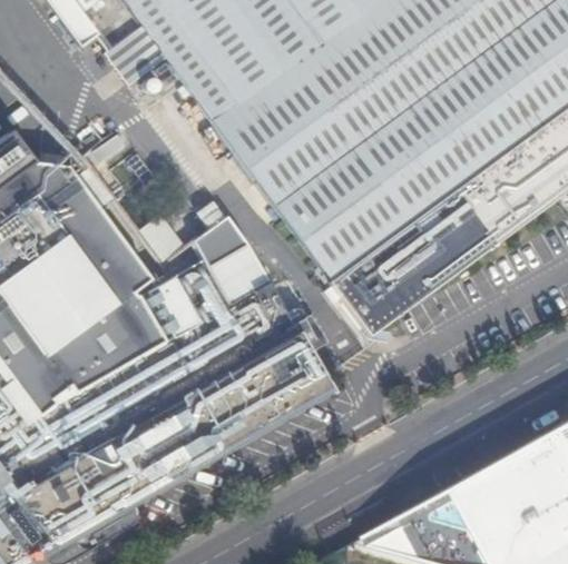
[(49,0),(80,42),(98,30),(82,8),(76,0),(49,0)]
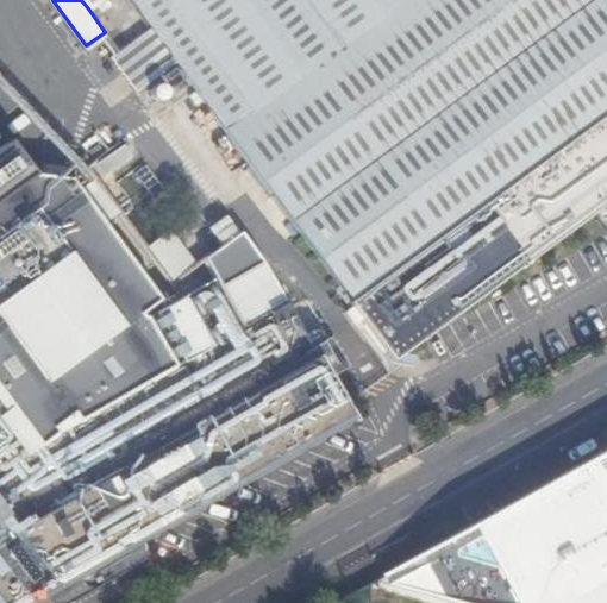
[(138,0),(227,124),(249,107),(252,111),(401,0),(138,0)]
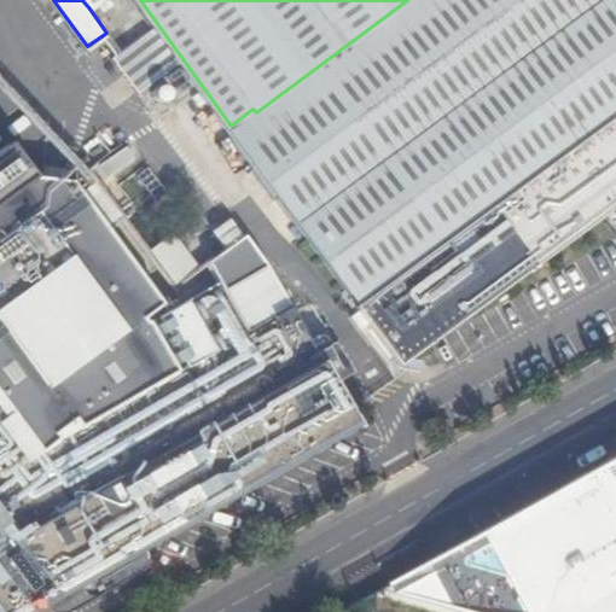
[(253,109),(231,126),(230,126),(359,301),(430,249),(615,111),(615,0),(407,0),(256,112),(253,109)]
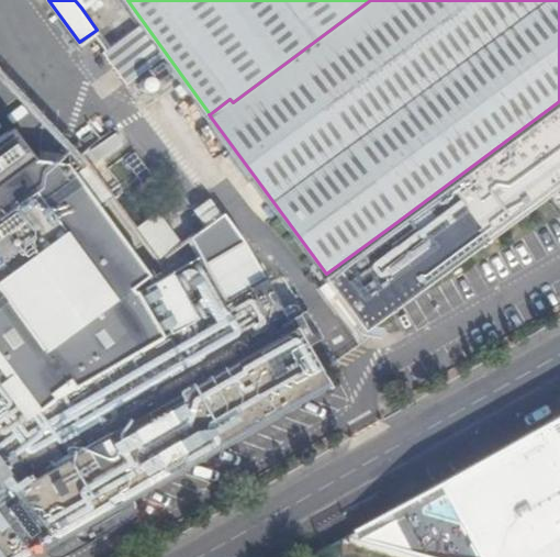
[(160,55),(137,23),(103,49),(126,81),(160,55)]
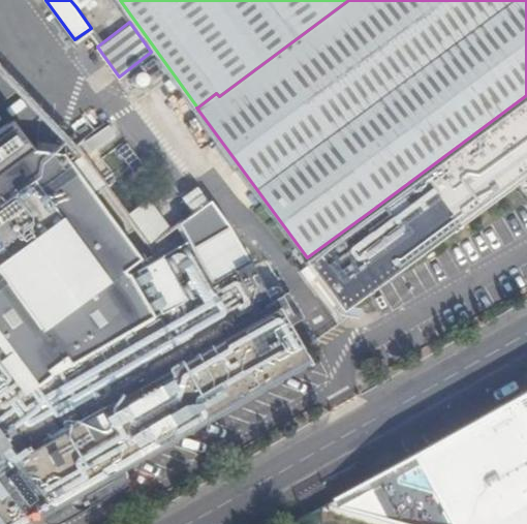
[(307,257),(305,259),(348,318),(526,185),(526,95),(368,213),(307,257)]
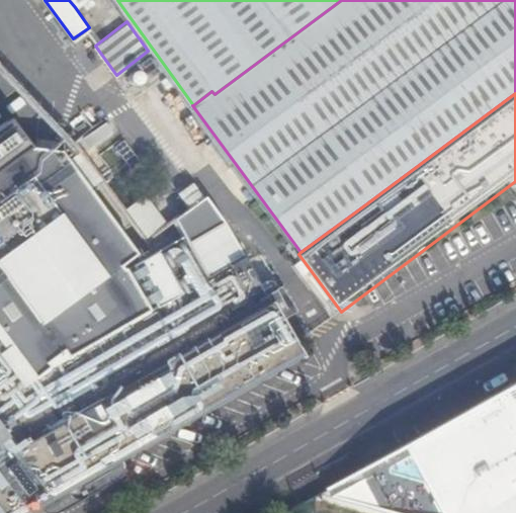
[(0,512),(15,512),(297,351),(278,318),(294,310),(280,285),(264,293),(242,256),(205,194),(184,209),(115,115),(107,114),(74,139),(154,250),(132,262),(157,305),(30,378),(0,336),(0,512)]
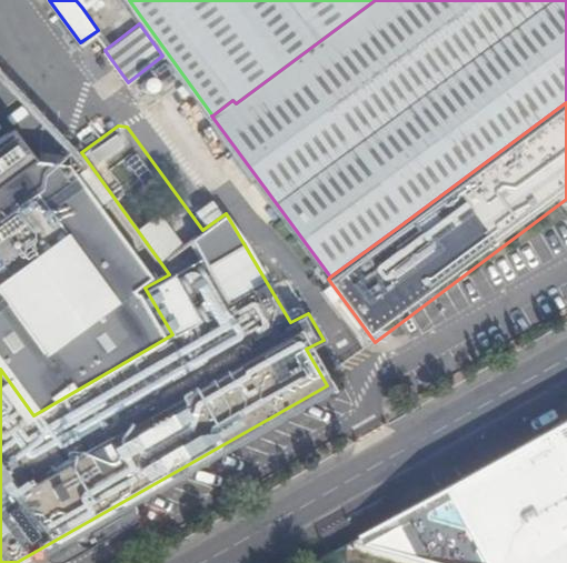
[(0,173),(28,153),(10,131),(0,139),(0,173)]
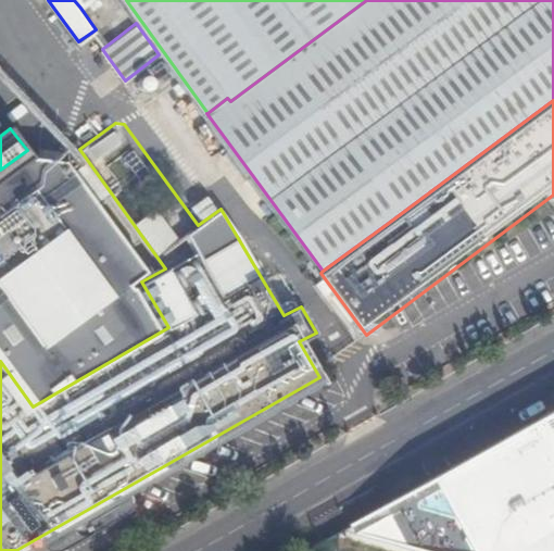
[(27,150),(0,170),(0,361),(33,407),(162,330),(131,279),(150,270),(60,153),(27,150)]
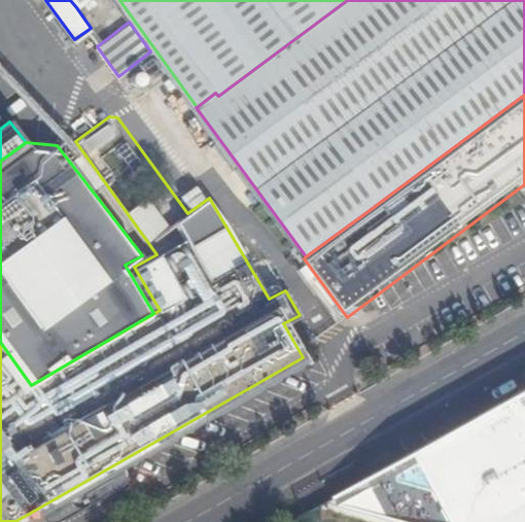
[(189,206),(204,196),(195,181),(179,192),(189,206)]
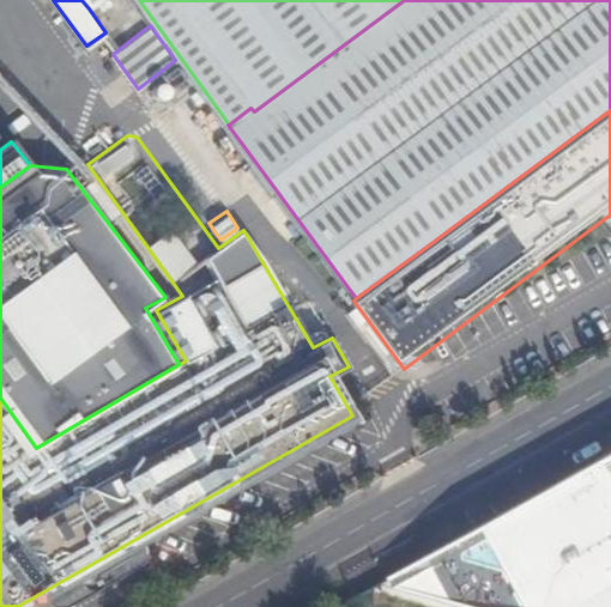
[(610,455),(380,586),(451,606),(610,606),(610,455)]
